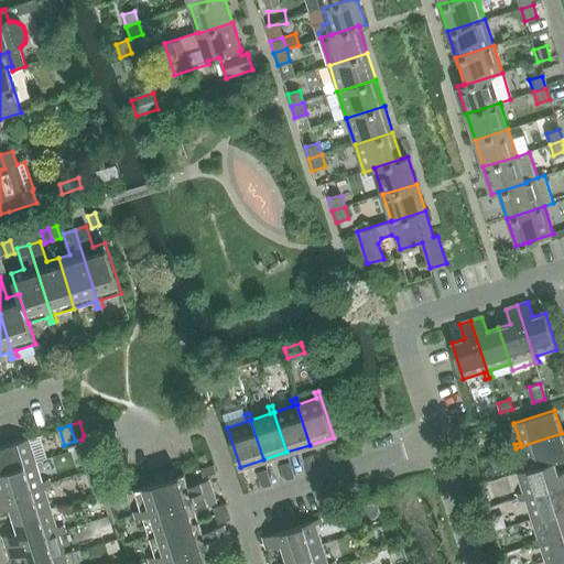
[(554,462),(563,458),(563,440),(562,433),(521,446),(528,466),(521,467),(522,470),(522,472),(554,462)]
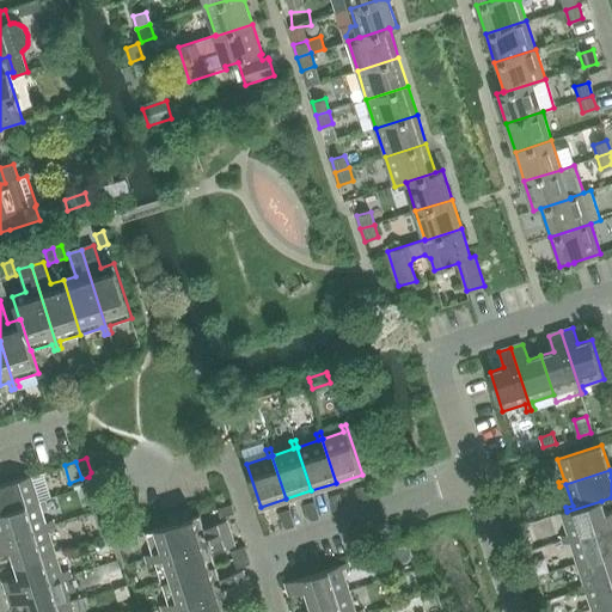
[(0,513),(40,501),(31,476),(0,485),(0,513)]
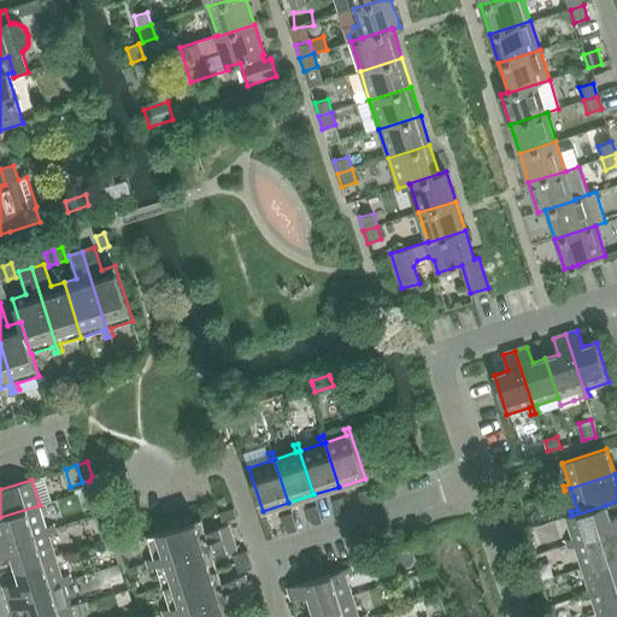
[(364,506),(368,509),(374,506),(369,489),(359,492),(364,506)]
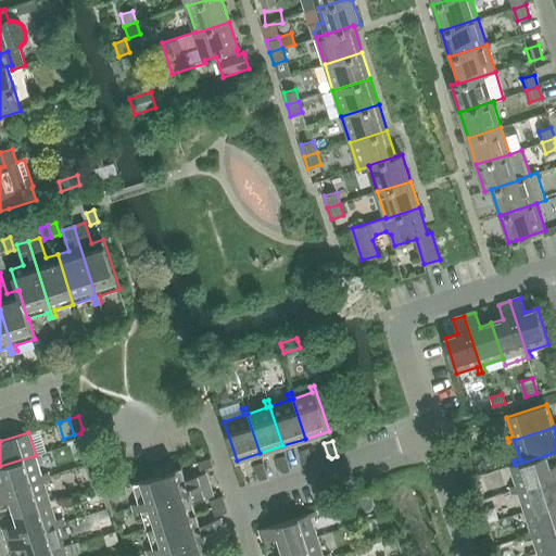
[(305,464),(308,465),(314,464),(310,449),(301,451),(305,464)]
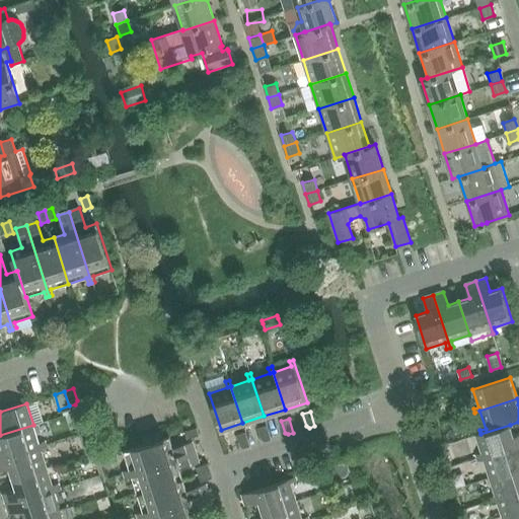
[(0,436),(3,447),(0,447),(0,458),(46,445),(45,441),(39,443),(33,425),(0,435),(0,436)]
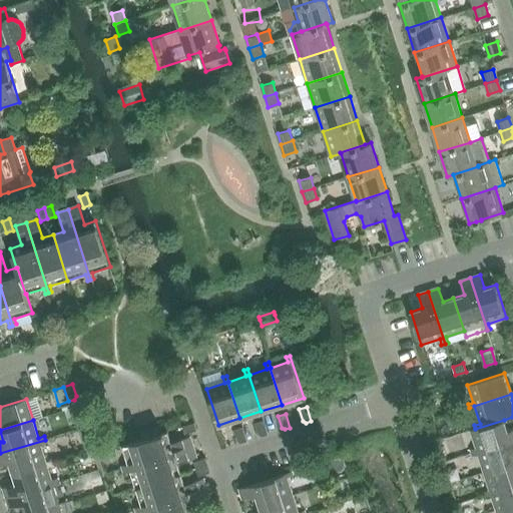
[(260,434),(264,436),(269,434),(264,420),(255,423),(260,434)]
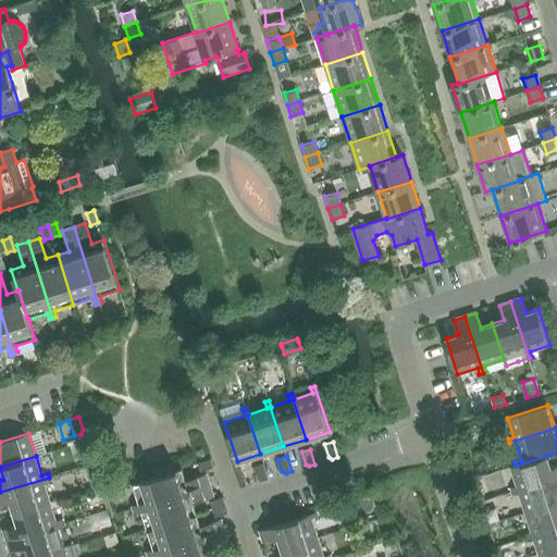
[(512,492),(556,477),(556,465),(551,467),(547,456),(516,466),(516,465),(511,467),(517,486),(511,489),(512,492)]
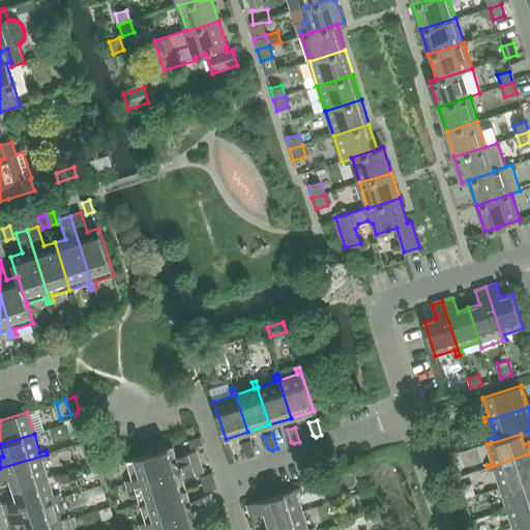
[(201,436),(188,440),(192,448),(204,444),(201,436)]
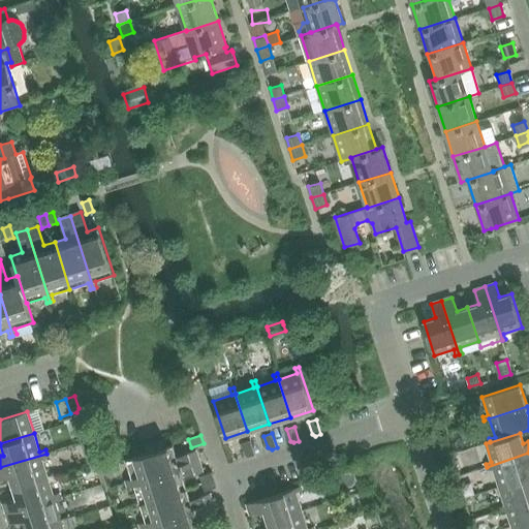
[(131,478),(126,480),(127,484),(199,461),(195,449),(177,456),(173,444),(165,447),(163,439),(145,445),(147,453),(126,460),(131,478)]
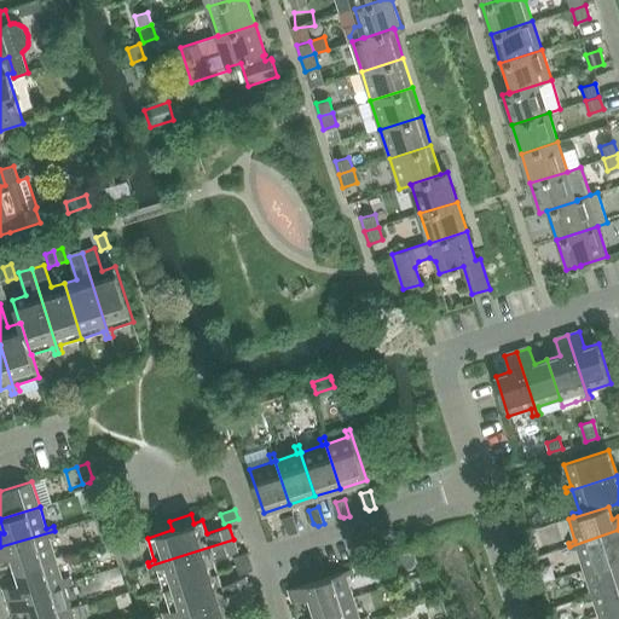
[(288,532),(293,534),(299,532),(293,515),(284,519),(288,532)]
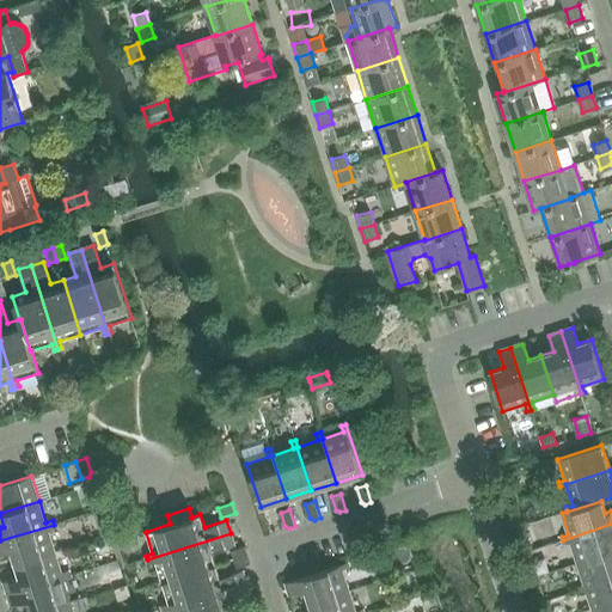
[(611,524),(563,540),(564,544),(570,542),(577,563),(611,551),(611,524)]
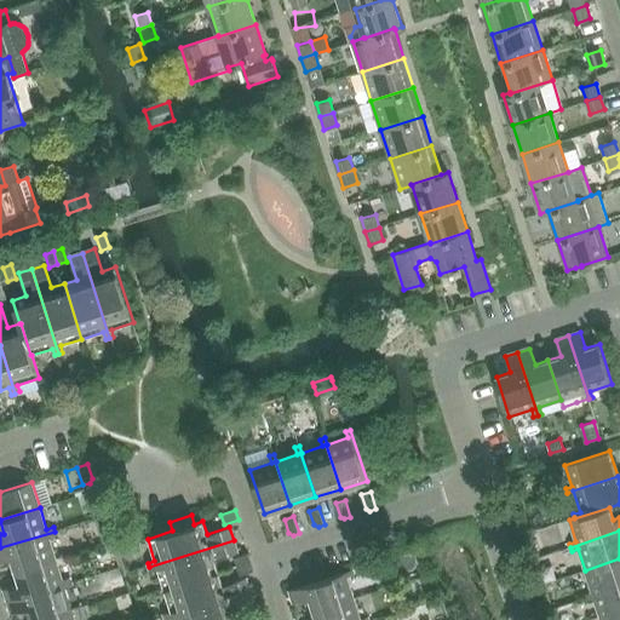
[(55,532),(0,547),(0,562),(12,558),(16,572),(56,558),(50,538),(56,535),(55,532)]
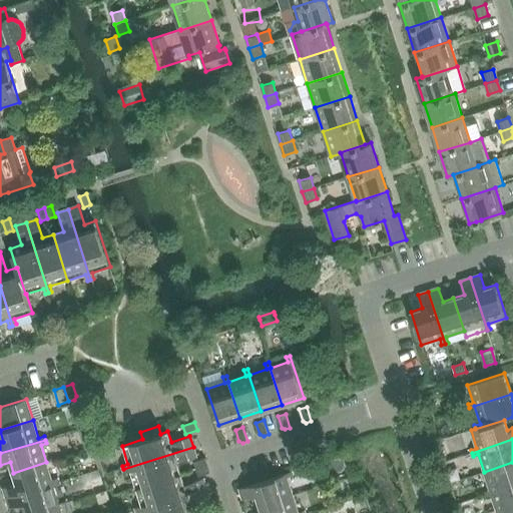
[(130,471),(135,488),(181,474),(177,463),(196,457),(193,447),(123,469),(124,473),(130,471)]
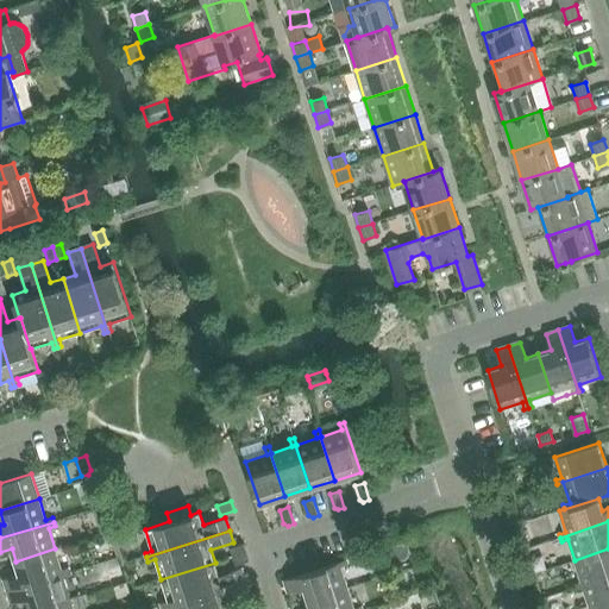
[(233,557),(248,552),(245,544),(231,548),(233,557)]
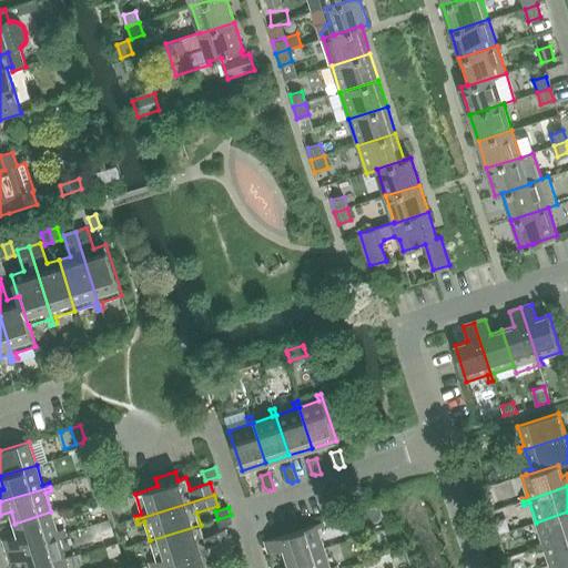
[(3,540),(7,551),(64,534),(63,529),(58,531),(51,511),(14,524),(18,536),(3,540)]
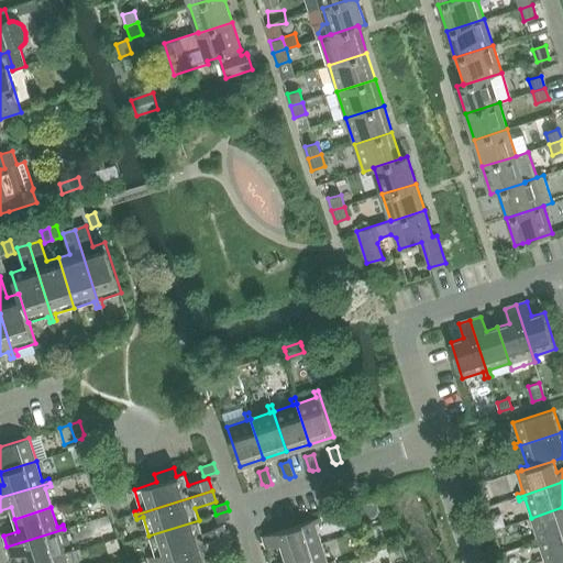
[(562,532),(562,507),(531,518),(538,538),(531,540),(532,543),(562,532)]
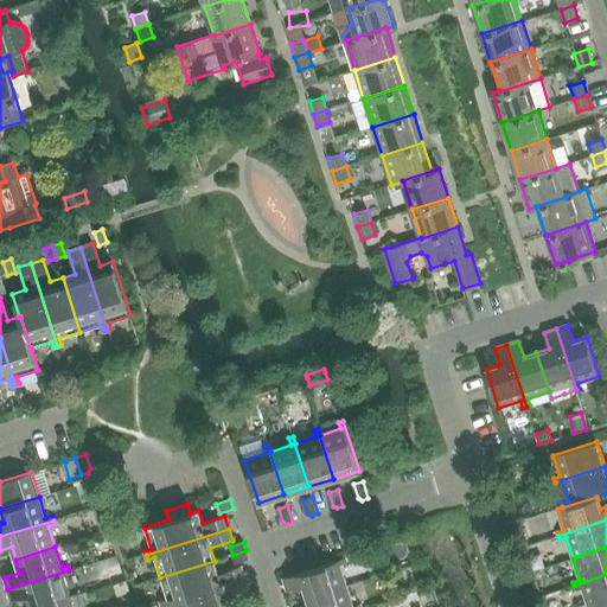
[(247,550),(232,555),(235,563),(249,558),(247,550)]
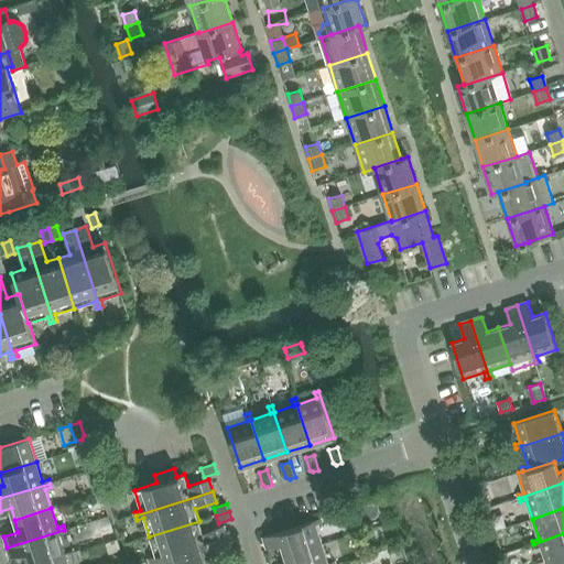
[(322,544),(316,524),(322,522),(321,519),(263,538),(267,549),(282,544),(285,556),(322,544)]
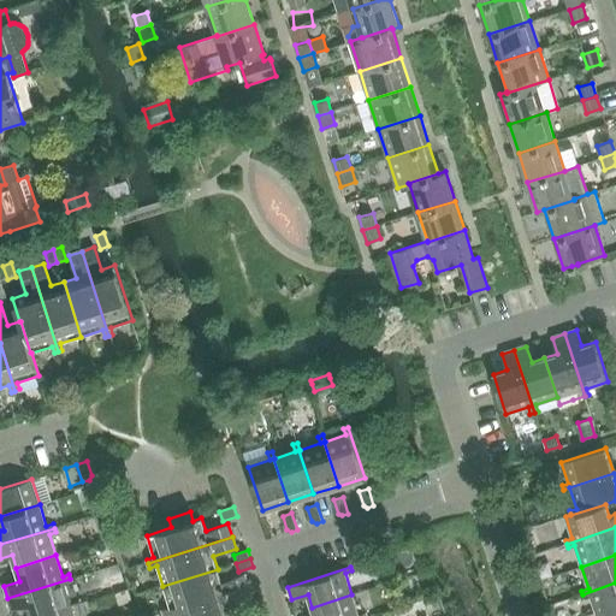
[(218,569),(163,586),(170,608),(163,610),(164,614),(248,587),(244,574),(221,581),(218,569)]
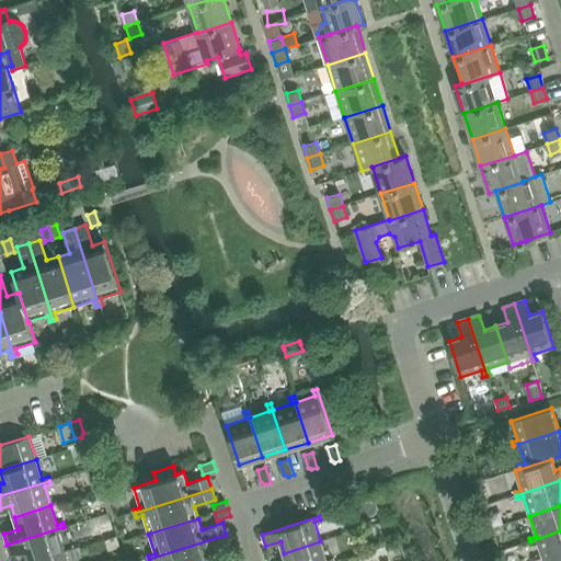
[(25,551),(27,560),(34,560),(65,551),(59,533),(65,530),(64,527),(7,545),(10,556),(25,551)]
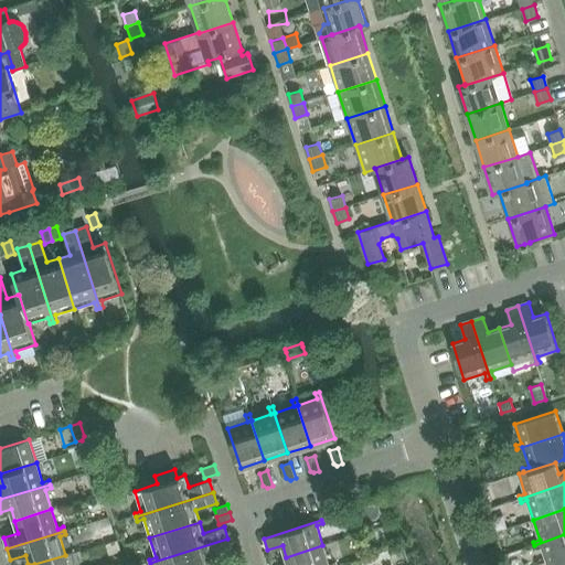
[(564,534),(534,545),(535,548),(542,546),(547,564),(551,564),(564,561),(564,534)]
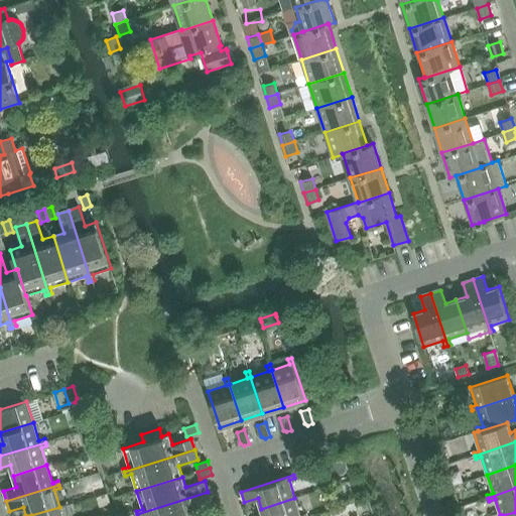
[(144,515),(195,515),(192,508),(212,502),(208,492),(137,514),(137,515),(142,515),(144,515)]
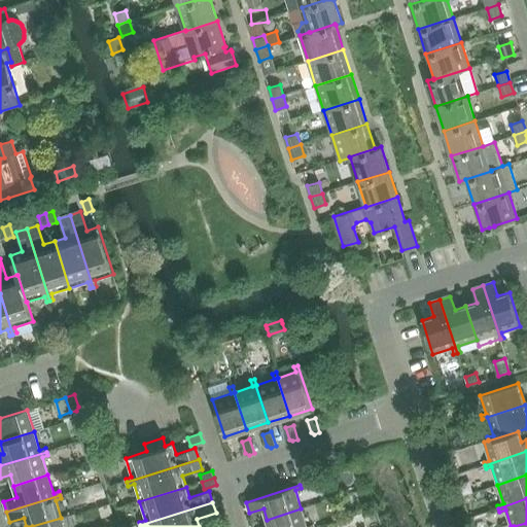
[(313,526),(312,525),(307,526),(301,508),(267,520),(269,526),(313,526)]
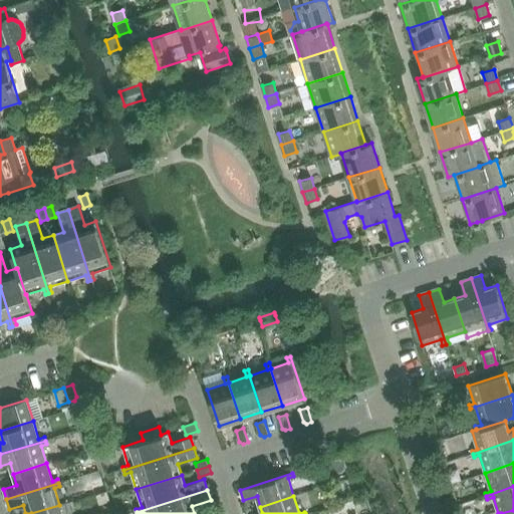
[(210,512),(222,508),(220,501),(208,505),(210,512)]
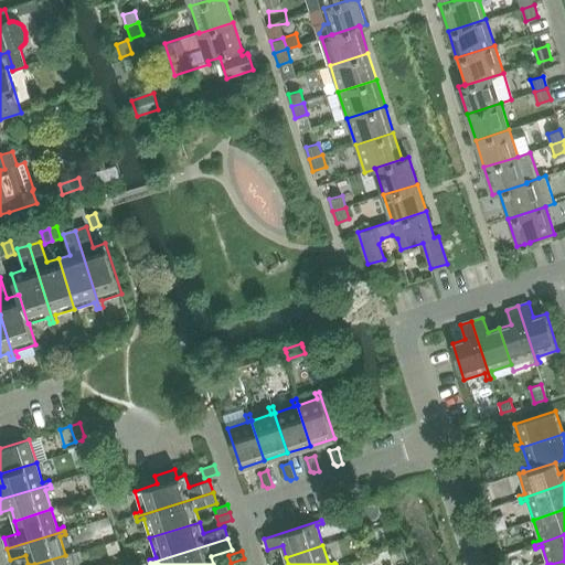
[(68,564),(65,555),(34,564),(68,564)]
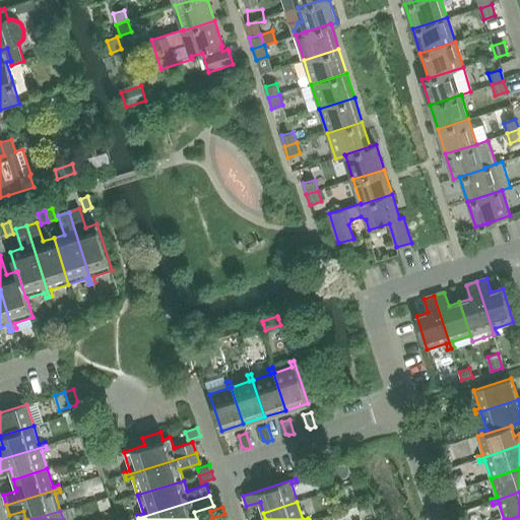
All buildings are outlined.
